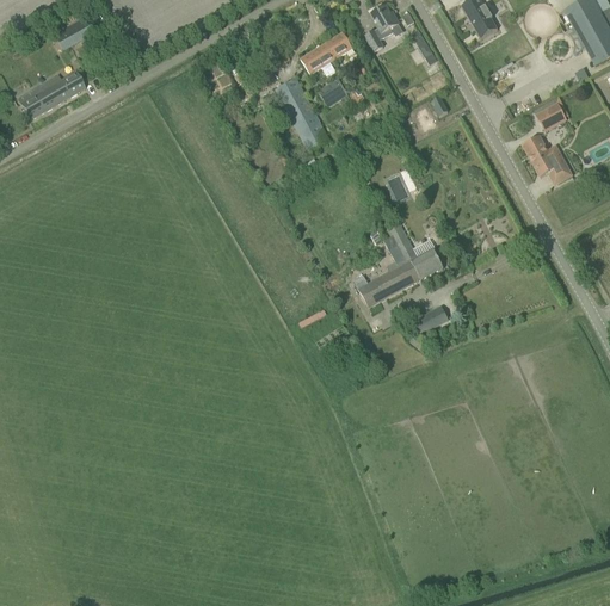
[(468,0),(460,5),(468,18),(472,24),(480,37),(497,28),(490,17),(491,16),(484,5),(482,5),(480,0),(468,0)]
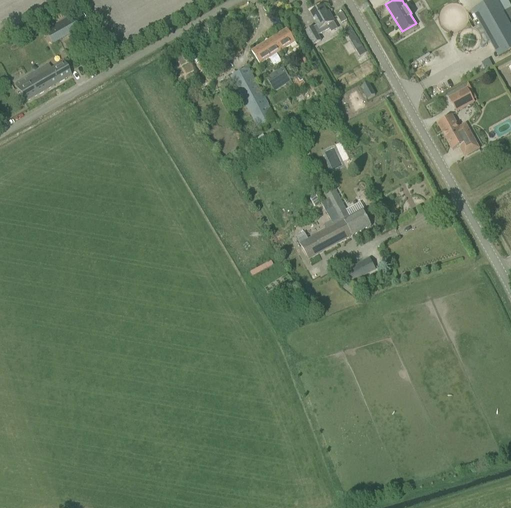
[(510,46),(510,26),(495,0),(486,0),(472,9),(498,54),(510,46)]
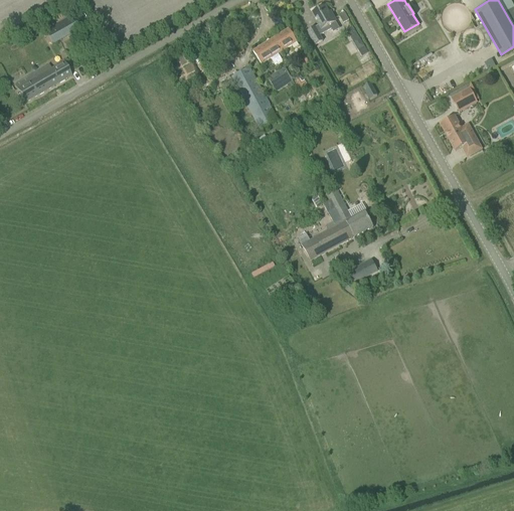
[(335,18),(330,11),(327,10),(324,3),(311,11),(318,23),(314,25),(314,24),(306,28),(314,42),(321,38),(318,32),(330,26),(328,22),(335,18)]
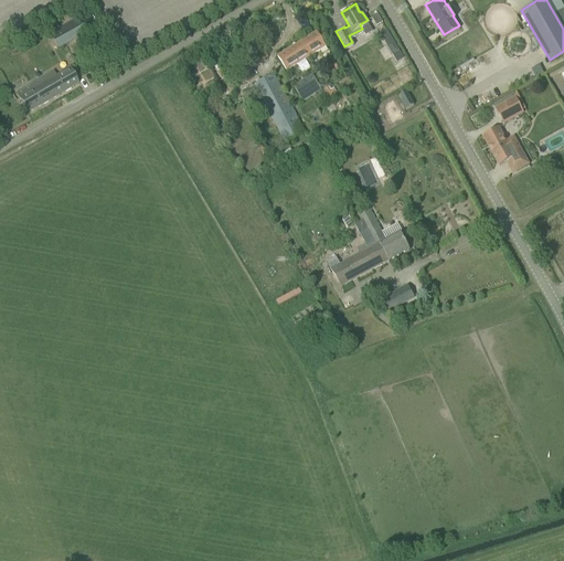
[(497,17),(500,22),(493,25),(499,36),(523,23),(514,7),(497,17)]
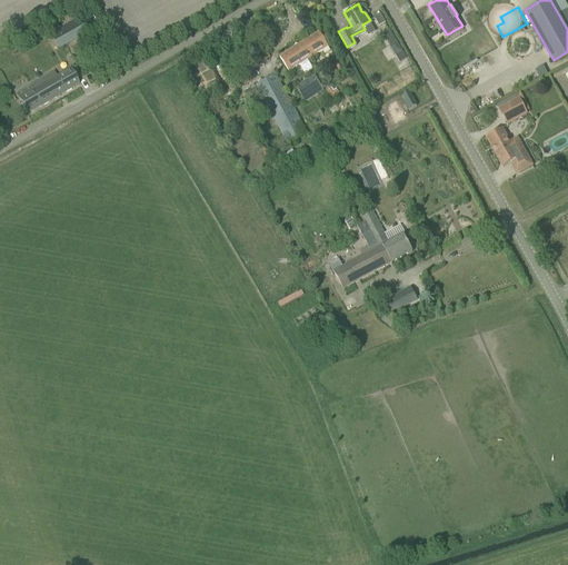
[(89,9),(50,31),(58,45),(97,23),(89,9)]
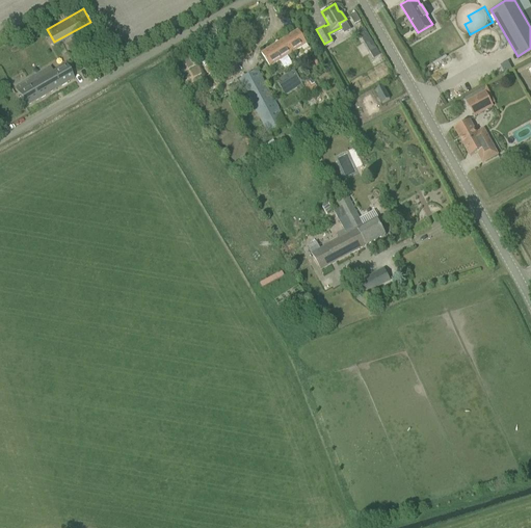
[(356,9),(349,12),(353,21),(361,18),(356,9)]
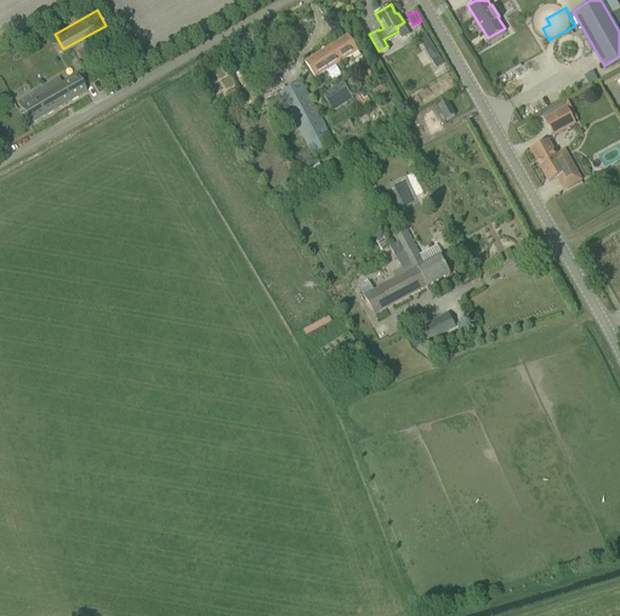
[(347,32),(303,58),(311,69),(313,73),(324,66),(329,74),(339,68),(334,60),(356,46),(353,43),(347,32)]
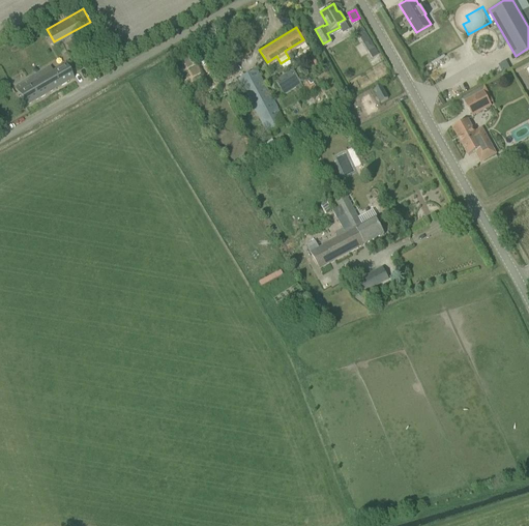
[(369,49),(376,45),(369,34),(362,39),(369,49)]
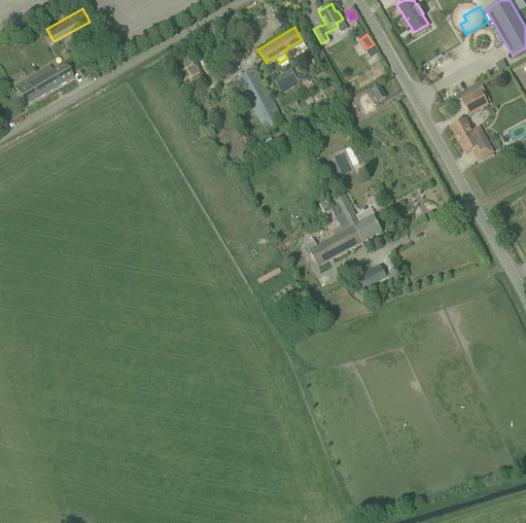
[(239,57),(248,48),(241,40),(232,49),(239,57)]
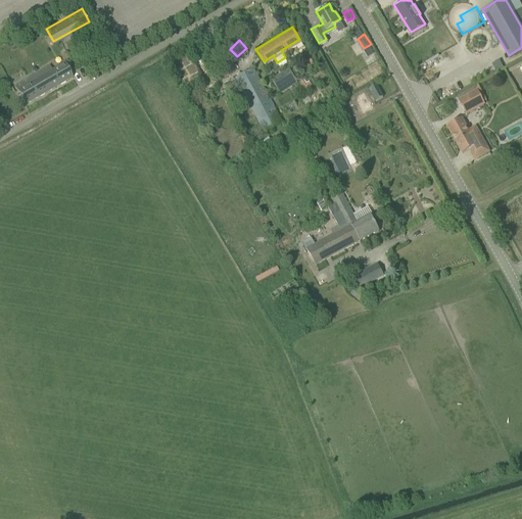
[(502,64),(499,58),(491,62),(494,68),(502,64)]
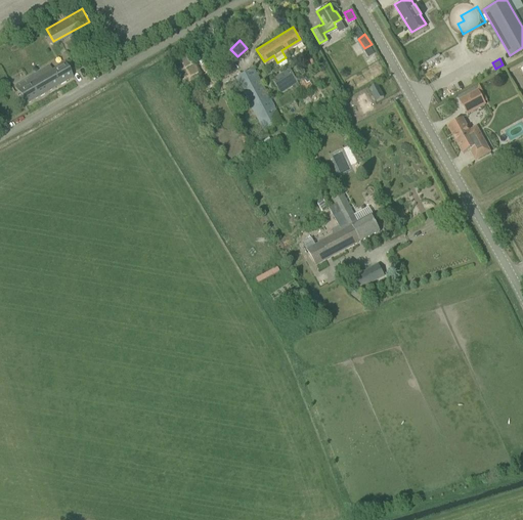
[(25,102),(72,74),(63,60),(51,69),(47,65),(28,75),(30,80),(16,88),(19,93),(25,102)]
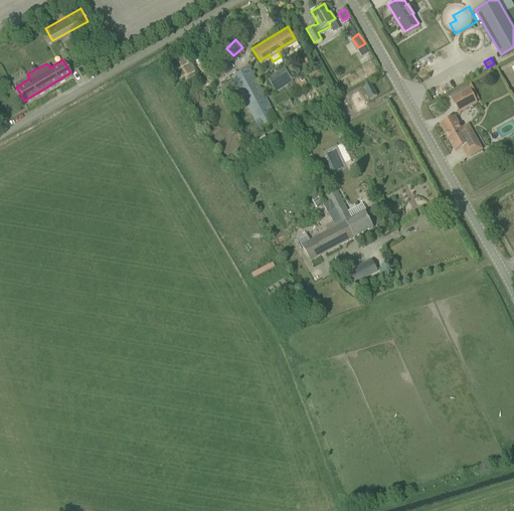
[(275,118),(252,73),(248,64),(230,73),(235,82),(258,127),(275,118)]
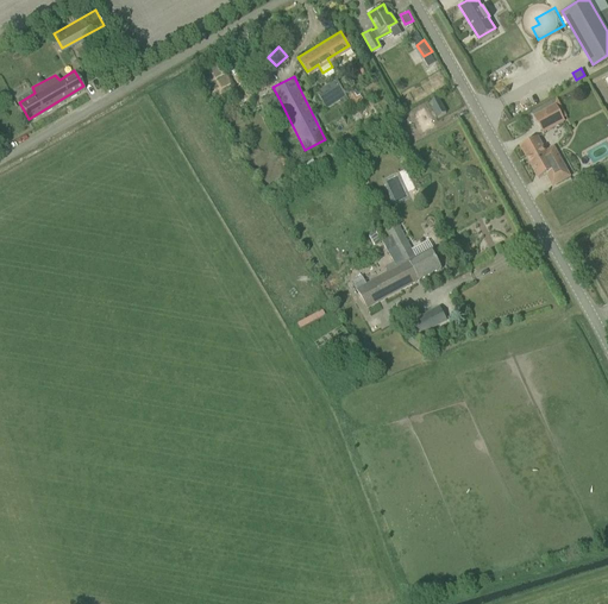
[(326,106),(346,94),(336,76),(315,88),(326,106)]
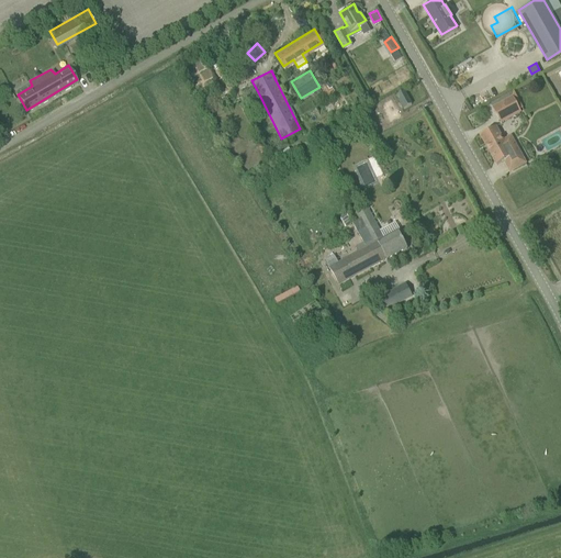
[(325,84),(322,85),(326,93),(334,89),(332,85),(327,87),(325,84)]
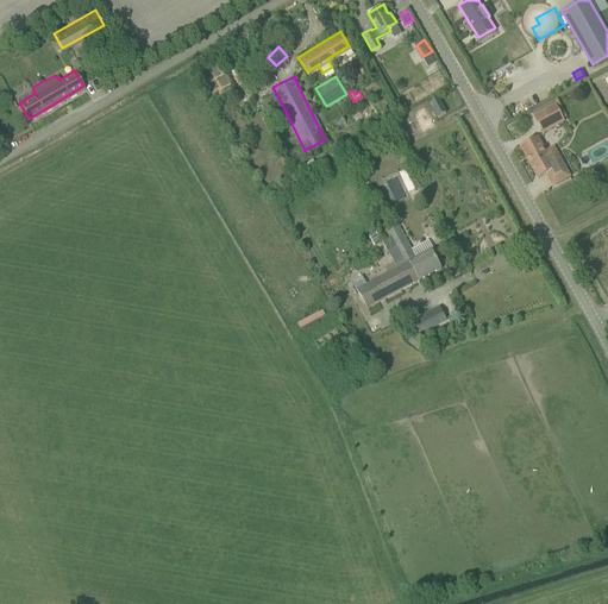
[(428,100),(437,114),(445,109),(437,95),(428,100)]
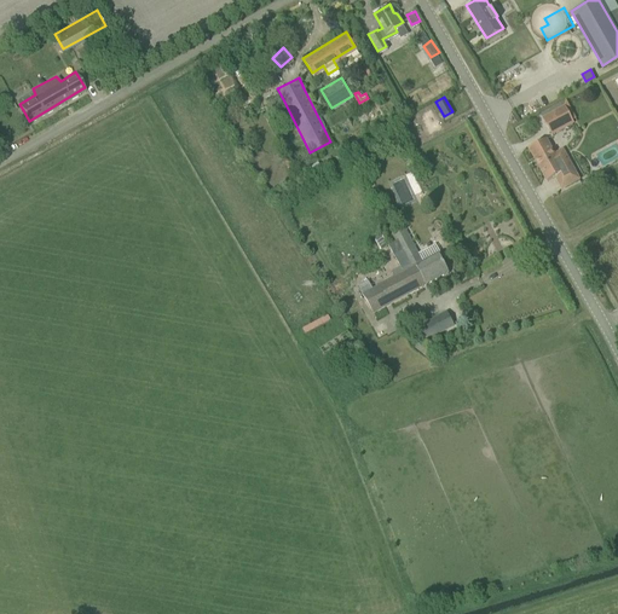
[(565,97),(539,110),(550,132),(572,120),(571,117),(575,115),(565,97)]
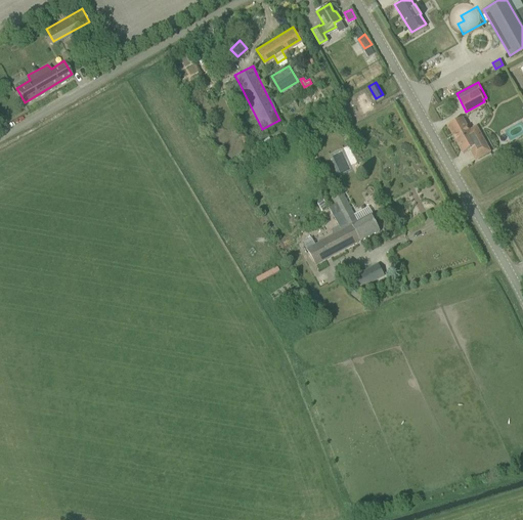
[(446,123),(462,150),(473,144),(478,155),(490,148),(476,123),(468,127),(461,115),(446,123)]
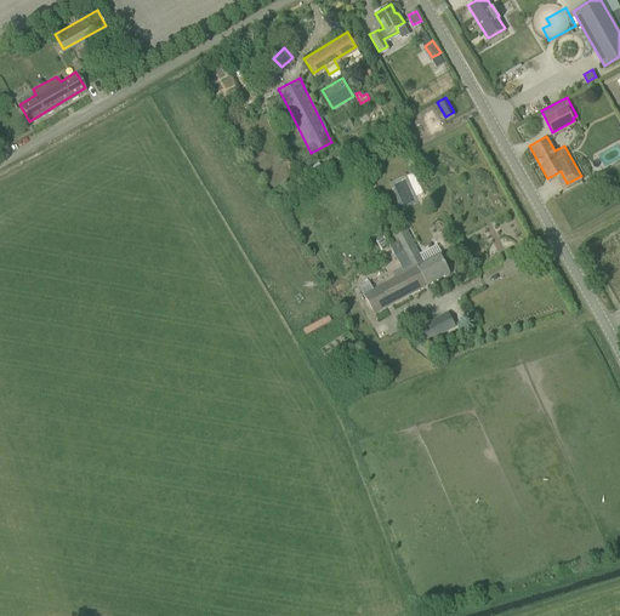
[(619,146),(619,141),(598,149),(602,160),(619,153),(619,146)]
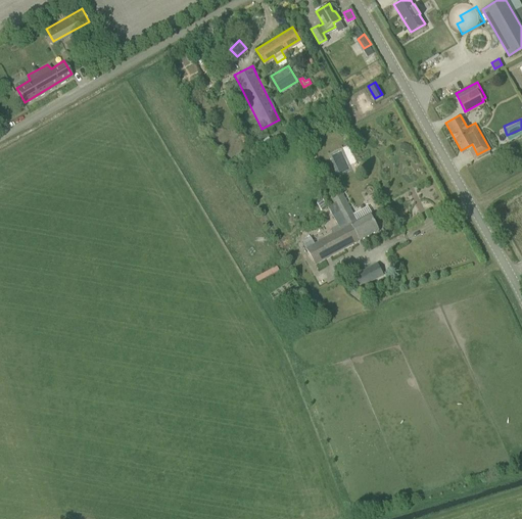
[(245,129),(238,131),(242,141),(249,138),(245,129)]
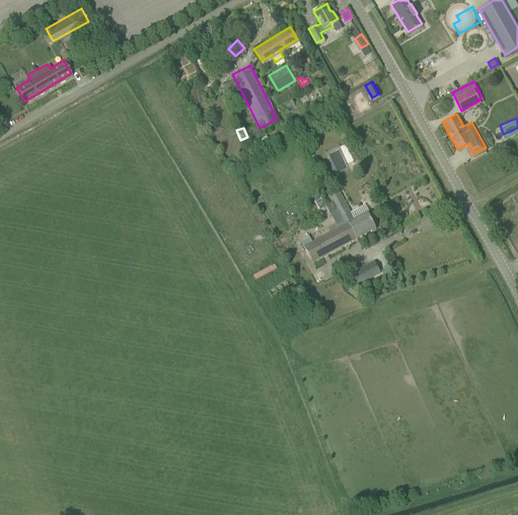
[(308,233),(300,237),(312,261),(353,238),(354,238),(375,226),(366,211),(355,217),(350,209),(339,190),(338,188),(336,189),(334,184),(327,188),(329,192),(327,193),(330,200),(325,203),(337,223),(328,227),(331,231),(313,241),(308,233)]
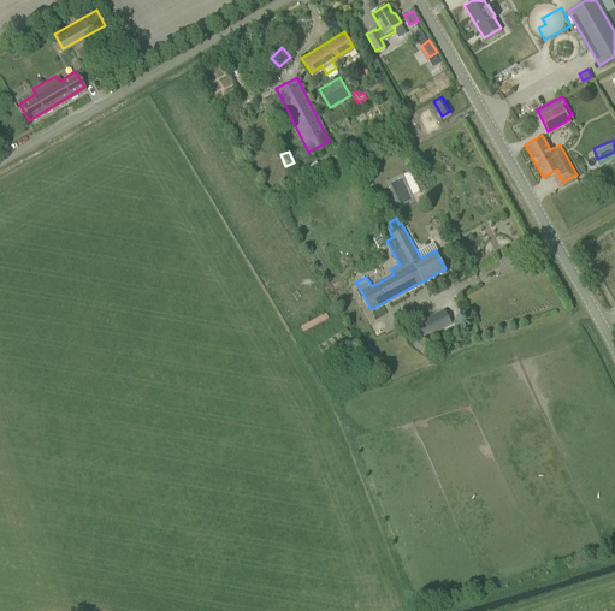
[(443,308),(417,322),(424,334),(450,320),(443,308)]
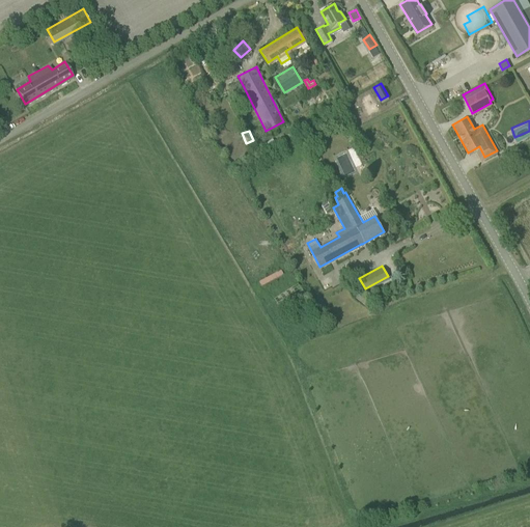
[(282,274),(279,267),(256,280),(259,287),(282,274)]
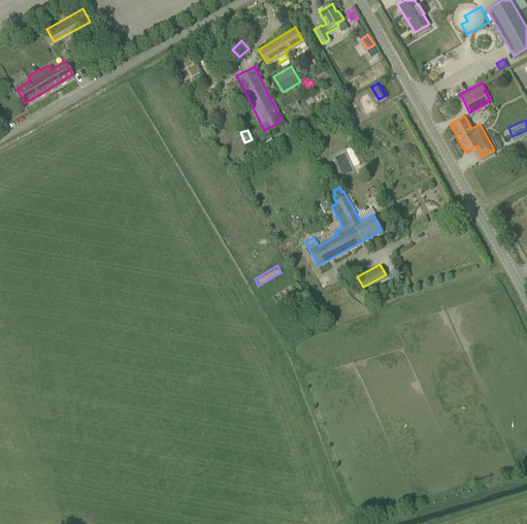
[(323,302),(316,290),(311,293),(319,304),(323,302)]
